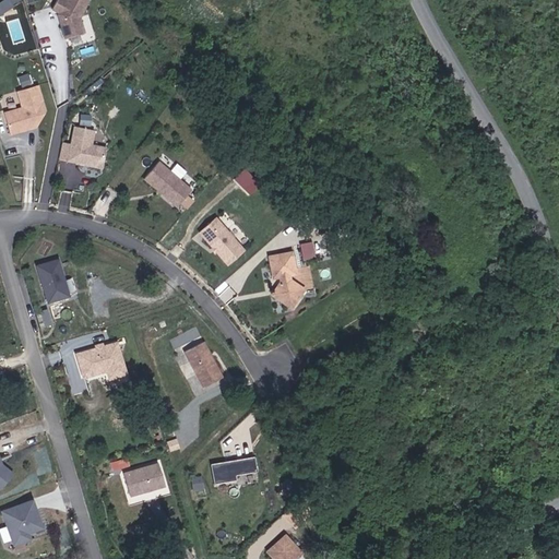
[(57,0),(52,9),(63,15),(56,31),(69,37),(73,30),(76,32),(93,0),(57,0)]
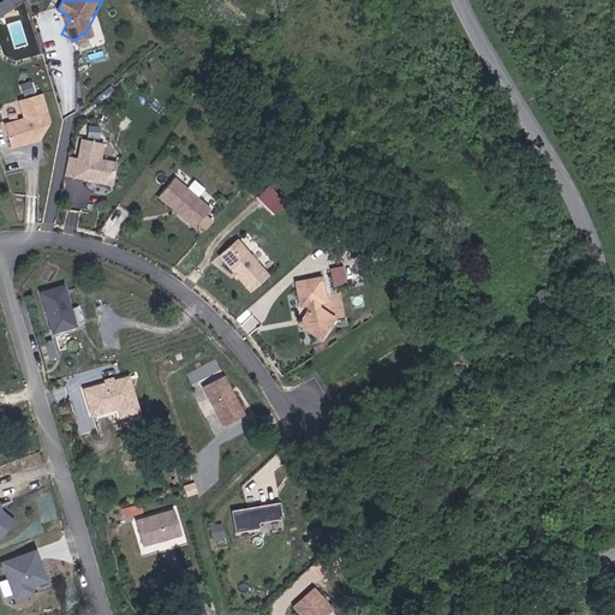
[(28,129),(39,111),(29,83),(9,90),(13,108),(0,112),(0,135),(0,137),(28,129)]
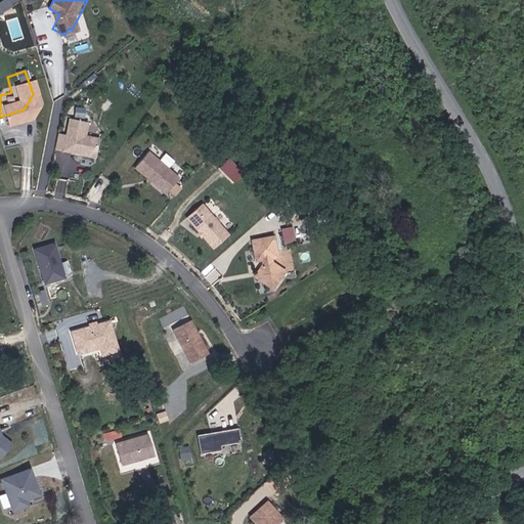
[(89,135),(91,122),(70,118),(63,149),(96,156),(99,136),(89,135)]
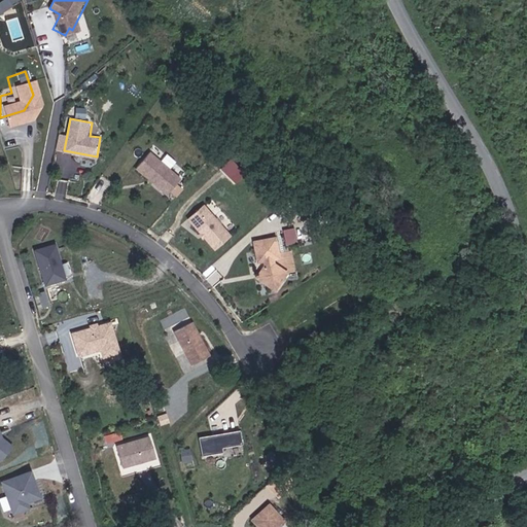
[(183,179),(153,153),(139,169),(170,196),(183,179)]
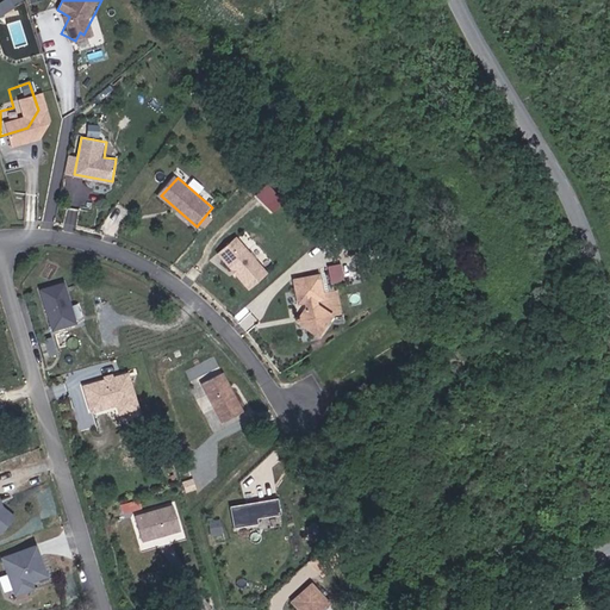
[(255,262),(225,228),(207,243),(237,278),(255,262)]
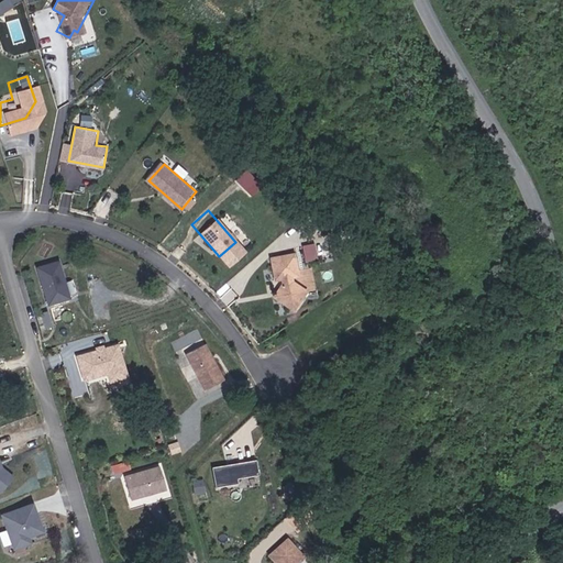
[(290,264),(286,243),(262,247),(266,269),(273,268),(274,273),(265,286),(285,299),(298,279),(285,269),(284,266),(290,264)]
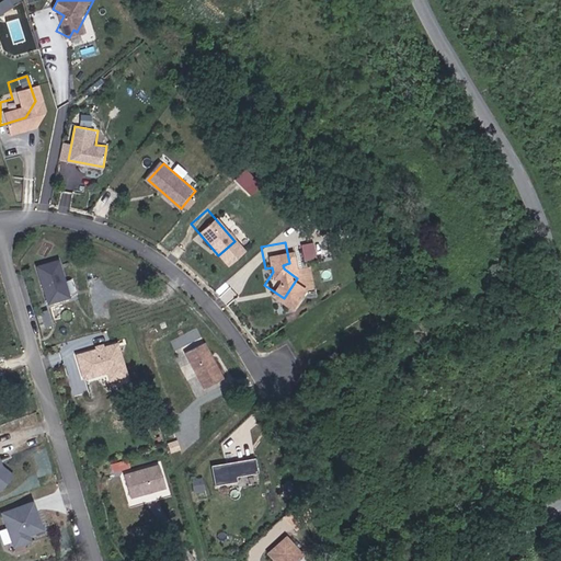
[(47,304),(71,297),(60,258),(36,264),(47,304)]
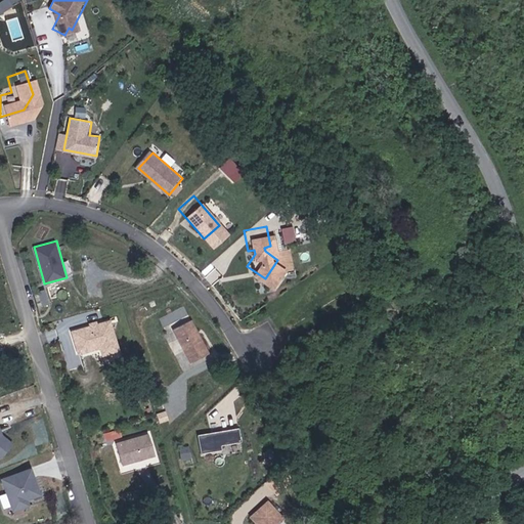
[(200,343),(182,310),(164,319),(182,353),(200,343)]
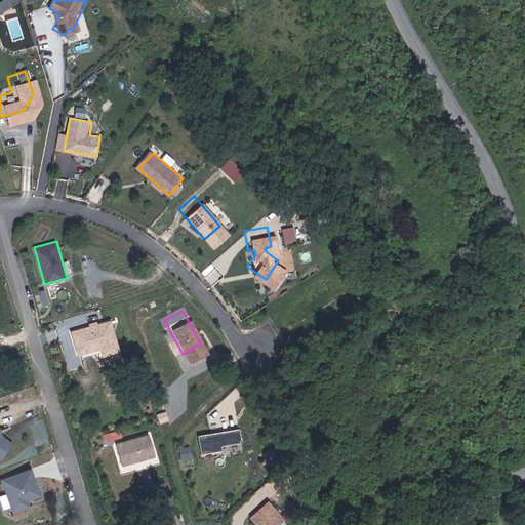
[(112,318),(71,328),(77,355),(101,350),(103,358),(121,354),(112,318)]
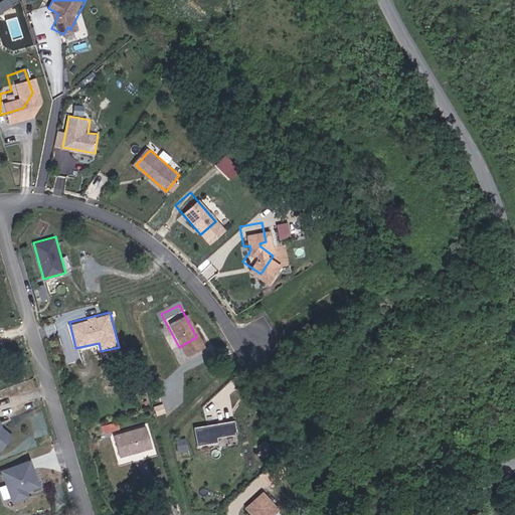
[(0,414),(0,446),(9,443),(0,414)]
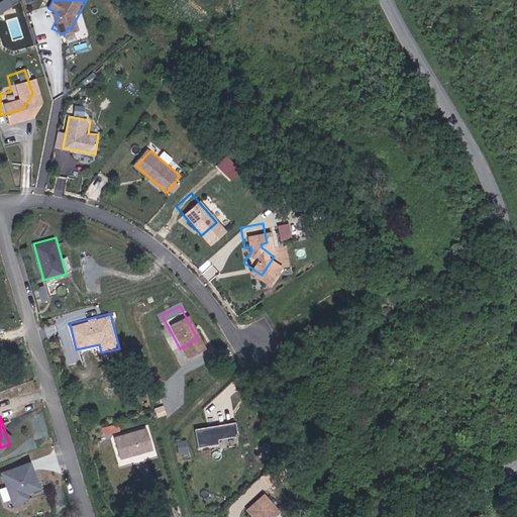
[(216,439),(236,435),(233,422),(194,429),(197,447),(217,444),(216,439)]
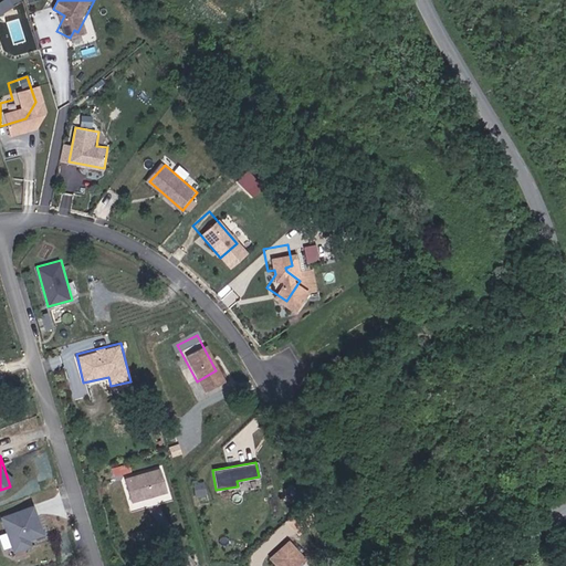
[(153,503),(171,498),(161,465),(125,478),(133,503),(152,498),(153,503)]
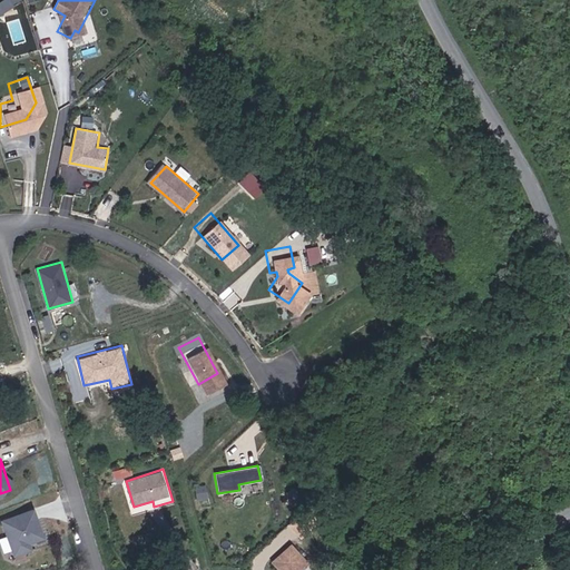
[(15,557),(35,549),(32,543),(47,538),(35,507),(0,520),(15,557)]
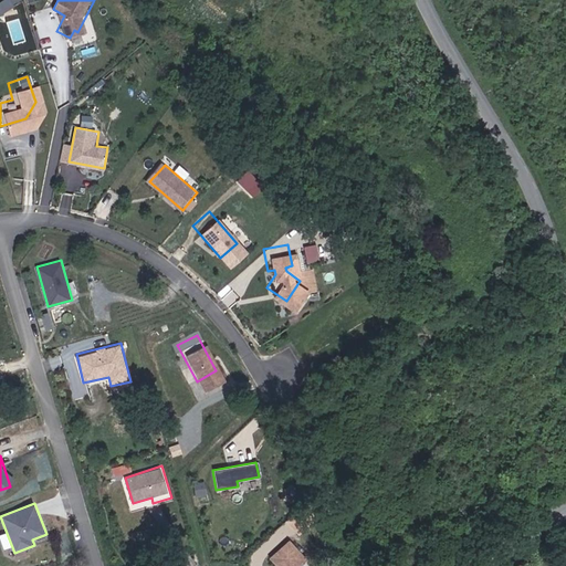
[(286,561),(301,547),(285,528),(266,545),(280,561),(280,565),(272,565),(271,565),(292,565),(286,565),(286,561)]
